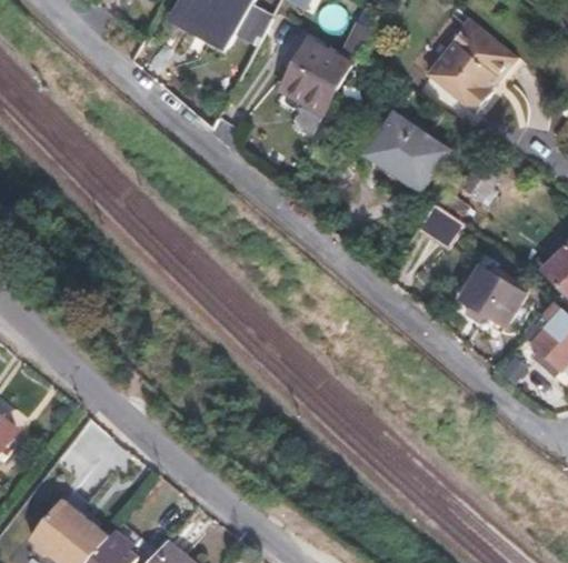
[(241,19),(263,30),(275,8),(260,0),(179,0),(176,7),(231,38),(241,19)]
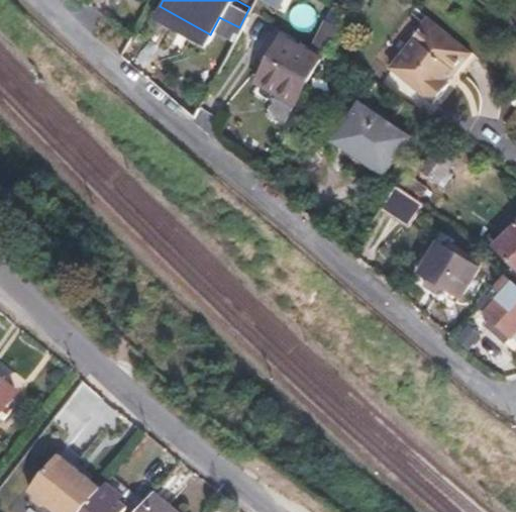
[(305,26),(312,4),(301,0),(294,0),(288,20),(305,26)]
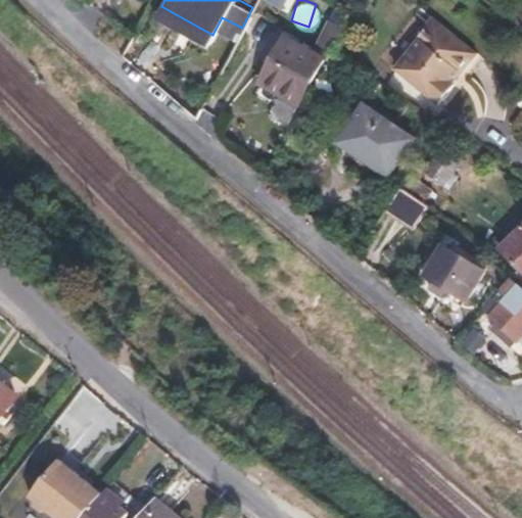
[(462,73),(477,53),(432,16),(414,40),(418,44),(393,72),(432,102),(443,101),(452,91),(448,80),(457,69),(462,73)]
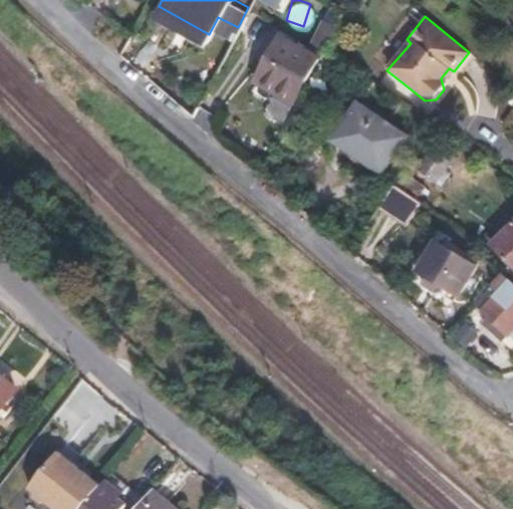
[(293,100),(316,55),(278,35),(254,79),(293,100)]
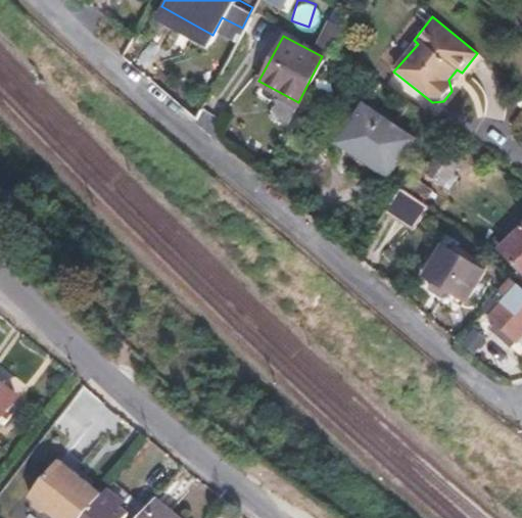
[(409,136),(360,105),(340,138),(388,169),(409,136)]
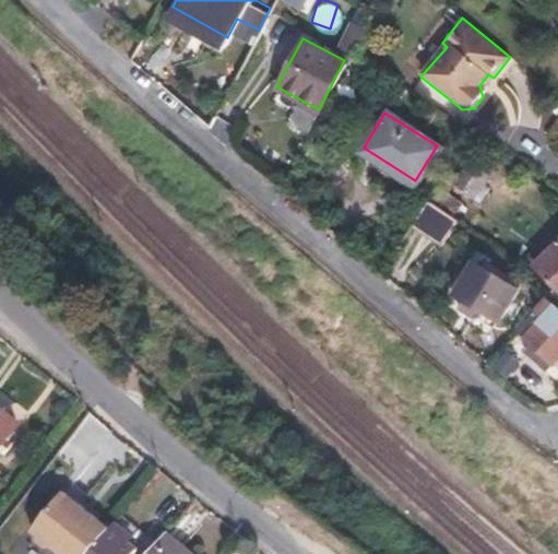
[(488,169),(471,155),(451,183),(476,201),(486,186),(481,181),(488,169)]
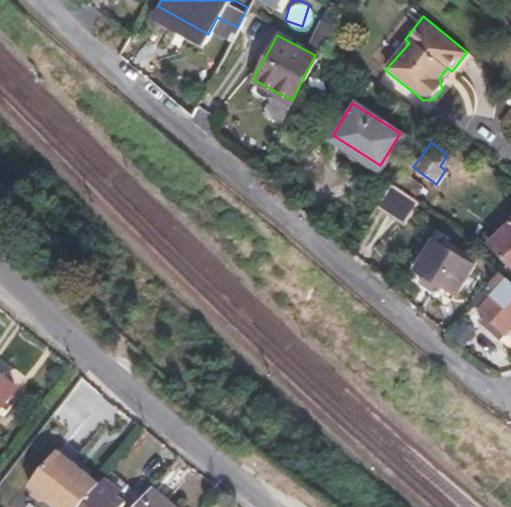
[(415,200),(391,181),(376,204),(400,222),(415,200)]
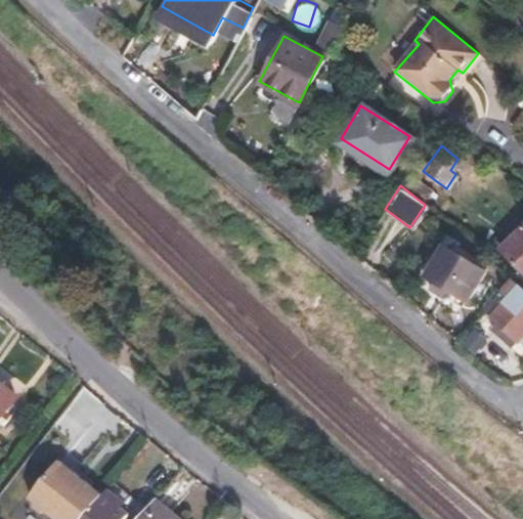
[(522,224),(499,248),(522,271),(522,224)]
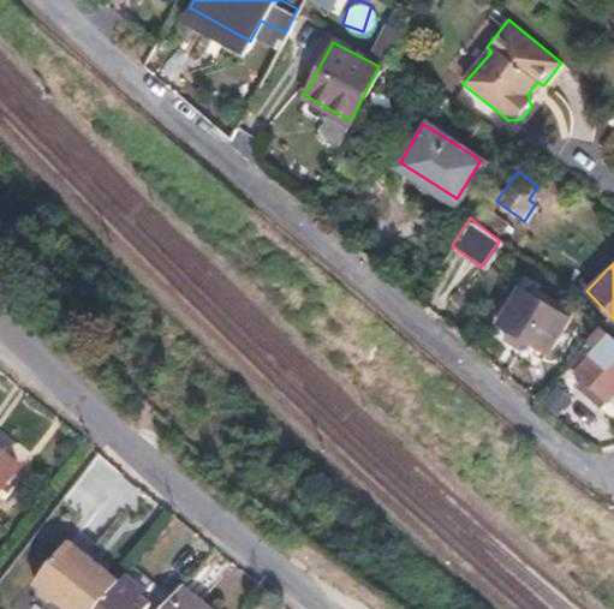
[(565,315),(517,286),(498,321),(547,350),(565,315)]
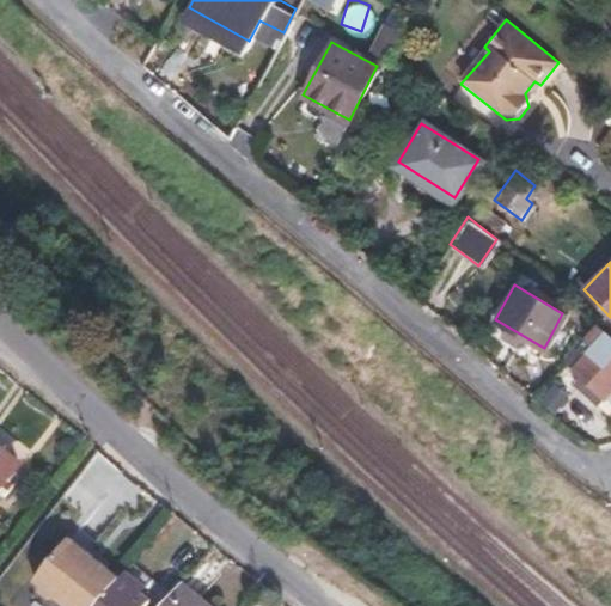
[(599,334),(597,329),(574,355),(578,360),(570,368),(604,397),(610,389),(610,338),(604,332),(599,334)]
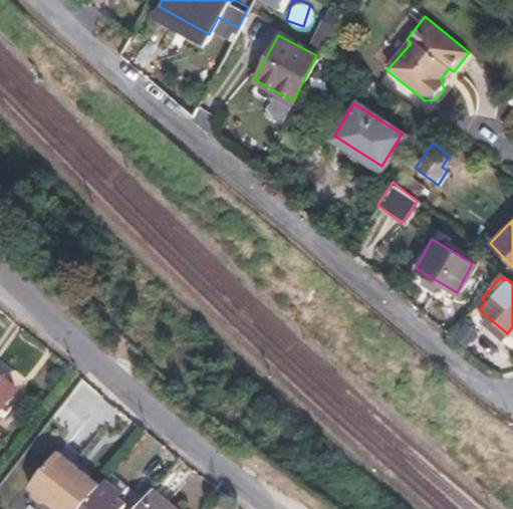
[(0,410),(15,390),(0,377),(0,410)]
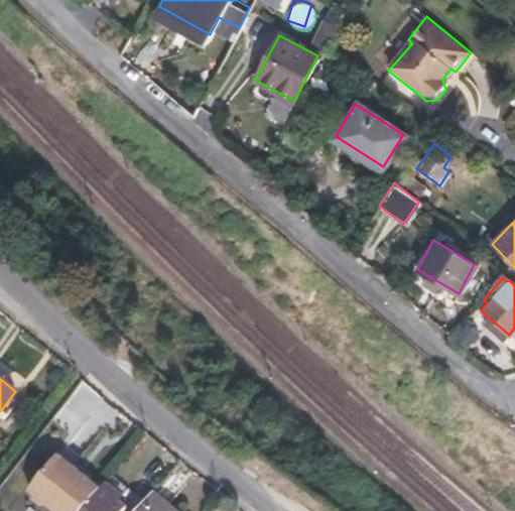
[(59,510),(81,510),(102,486),(59,452),(31,488),(32,489),(33,496),(40,503),(49,502),(59,510)]
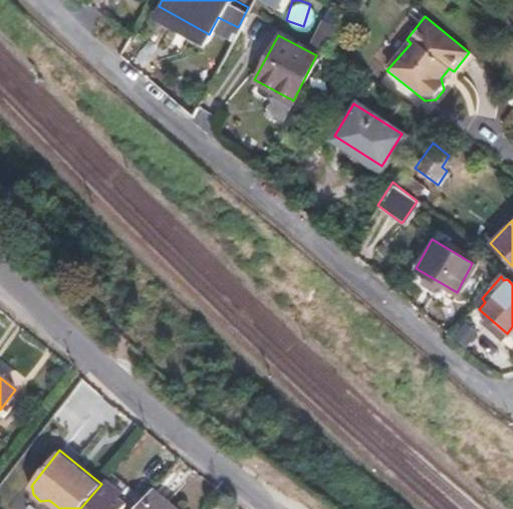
[(120,508),(125,503),(102,483),(101,484),(80,508),(120,508)]
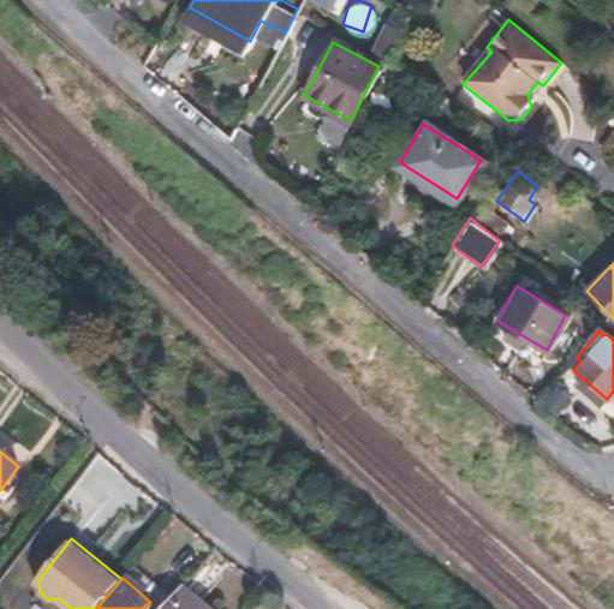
[(213,608),(183,584),(160,608),(213,608)]
